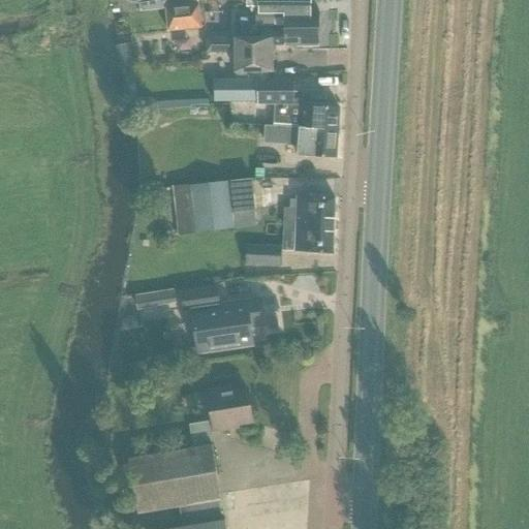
[(126,0),(128,1),(129,2),(131,3),(133,3),(135,3),(138,3),(139,11),(166,9),(168,32),(200,28),(197,0),(126,0)]
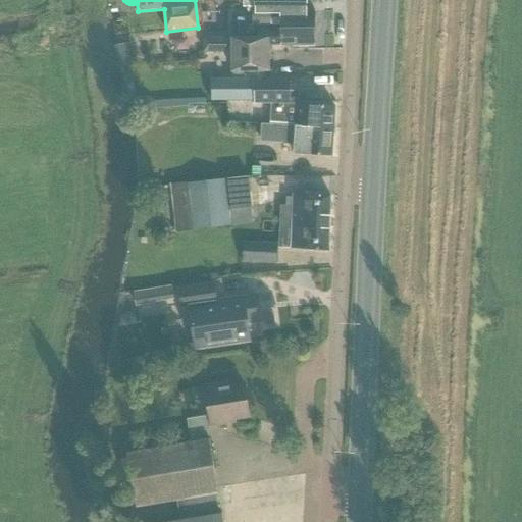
[(279,0),(243,0),(244,8),(280,8),(279,0)]
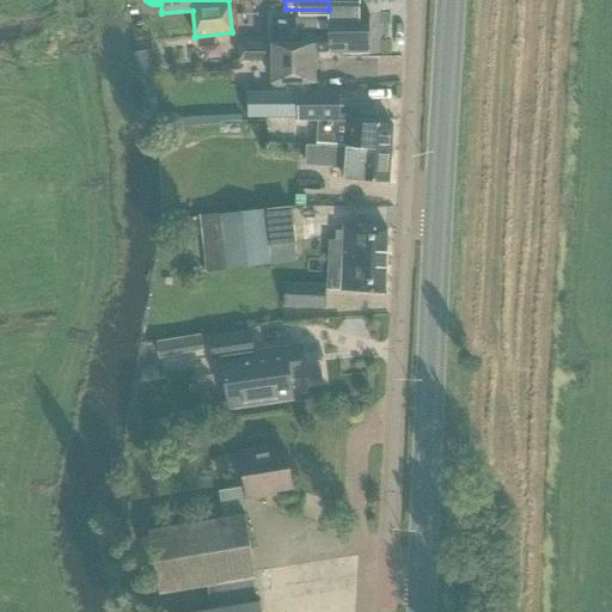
[(329,31),(329,53),(369,53),(369,13),(329,13),(329,31)]
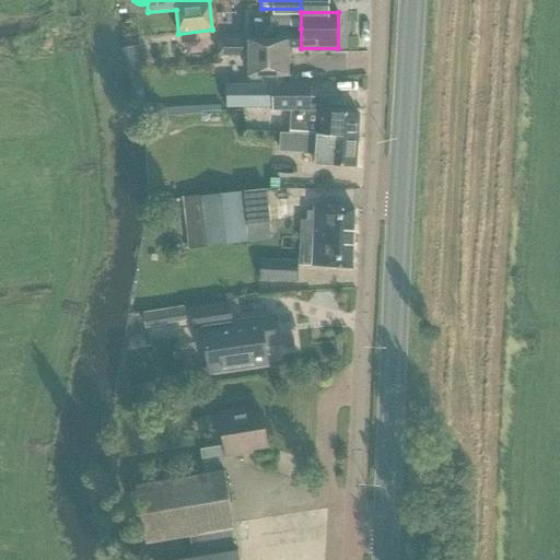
[(289,48),(301,48),(301,28),(277,28),(277,41),(257,42),(219,42),(220,56),(249,56),(249,77),(251,85),(226,85),(228,108),(272,107),(272,85),(289,85),(289,48)]
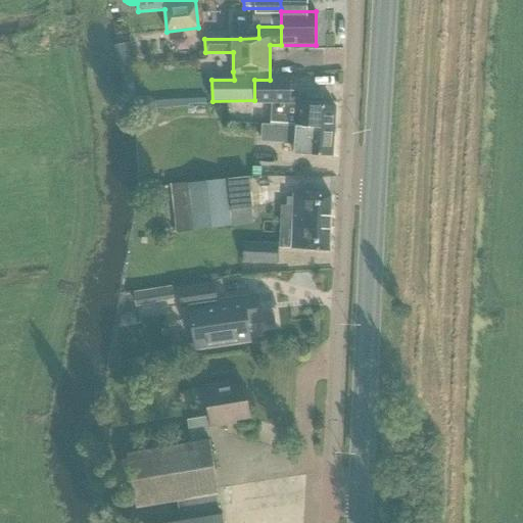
[(296,124),(296,127),(334,129),(335,106),(297,105),(297,100),(290,99),(291,81),(270,80),(254,80),(254,100),(254,104),(273,104),(272,122),(296,124)]
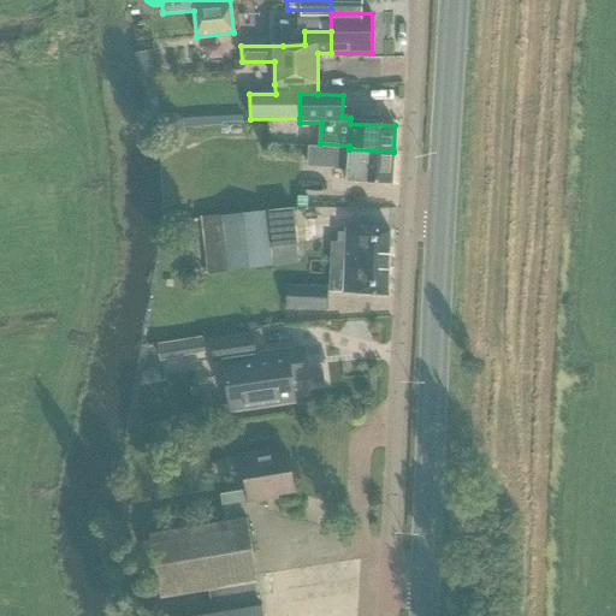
[(347,182),(392,184),(394,152),(349,149),(309,147),(307,167),(348,170),(347,182)]
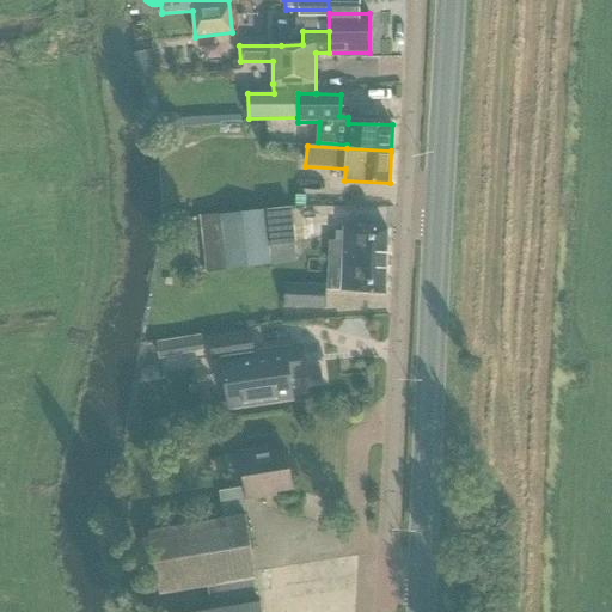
[(301,200),(303,221),(350,220),(349,197),(301,200)]
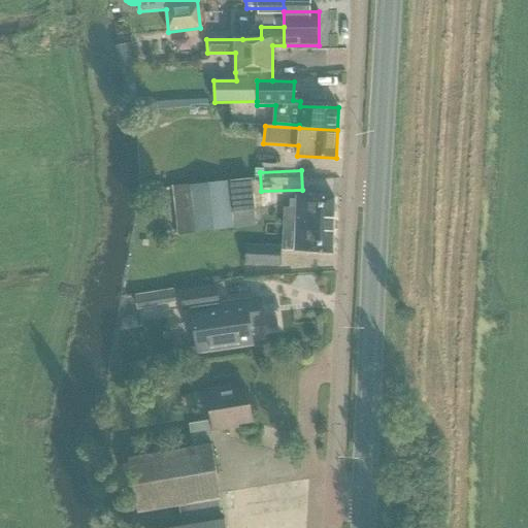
[(235,212),(255,210),(252,178),(173,188),(178,234),(233,229),(231,212),(235,212)]
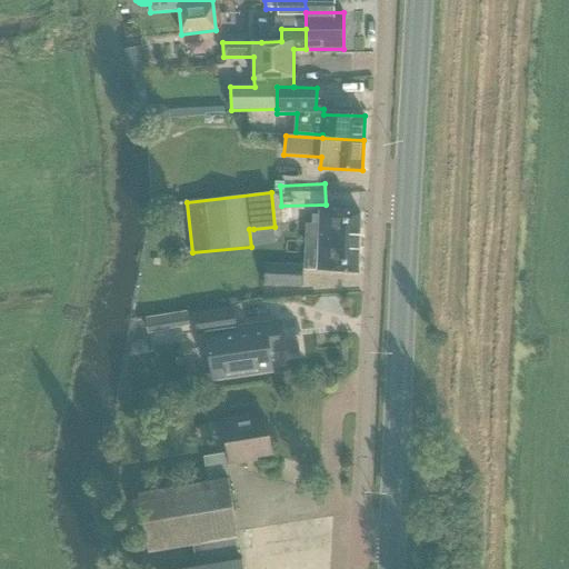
[(311,216),(311,225),(319,226),(317,271),(358,273),(360,212),(320,211),(319,216),(311,216)]
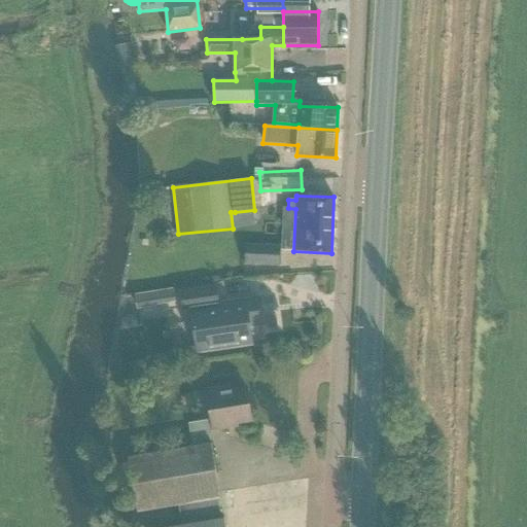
[(280,265),(281,246),(245,244),(244,264),(280,265)]
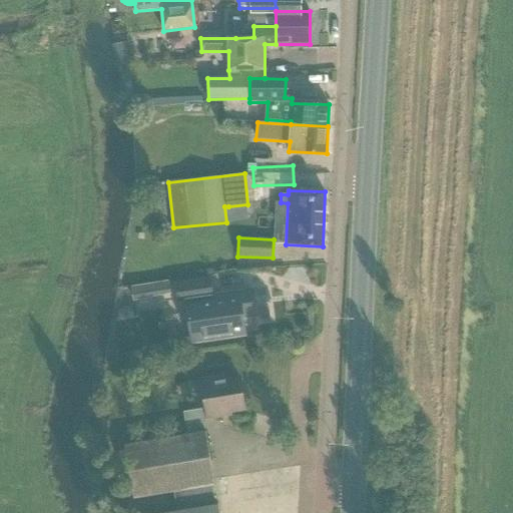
[(245,333),(241,318),(257,316),(253,291),(213,296),(211,280),(175,286),(178,303),(186,301),(191,341),(245,333)]
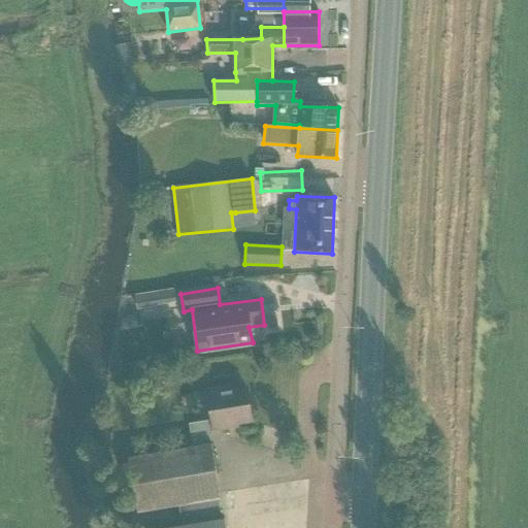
[(137,310),(173,306),(172,294),(135,298),(137,310)]
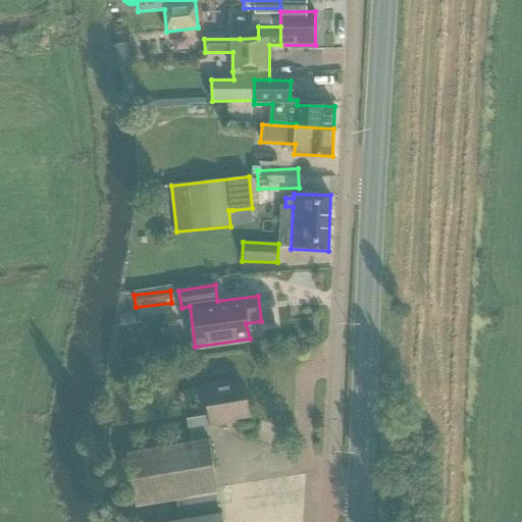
[(226,424),(226,421),(249,417),(244,385),(229,387),(228,382),(205,386),(210,416),(188,420),(192,442),(127,454),(137,508),(177,501),(180,521),(172,521),(223,521),(222,514),(218,514),(214,493),(218,493),(209,439),(208,439),(206,427),(211,426),(226,424)]
